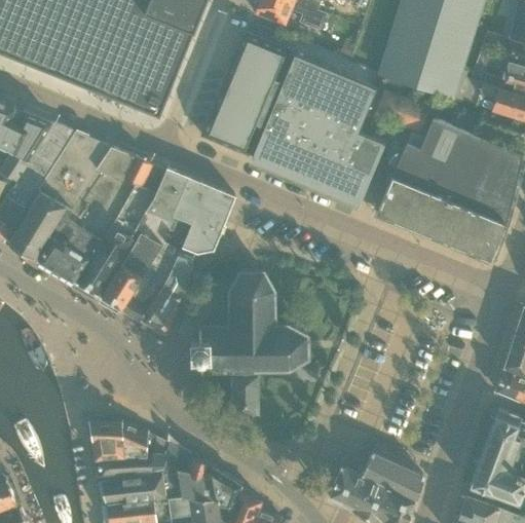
[(0,0),(0,54),(160,119),(207,0),(0,0)]
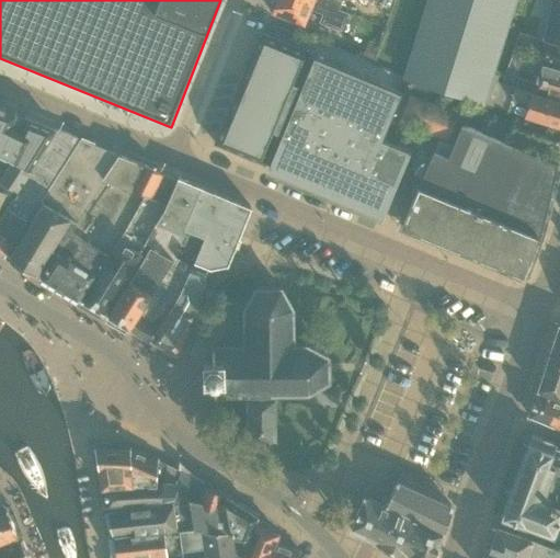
[(339,11),(309,0),(278,0),(278,1),(275,2),(273,9),(274,12),(273,15),(305,27),(310,12),(323,16),(320,25),(342,33),(349,16),(339,12),(339,11)]
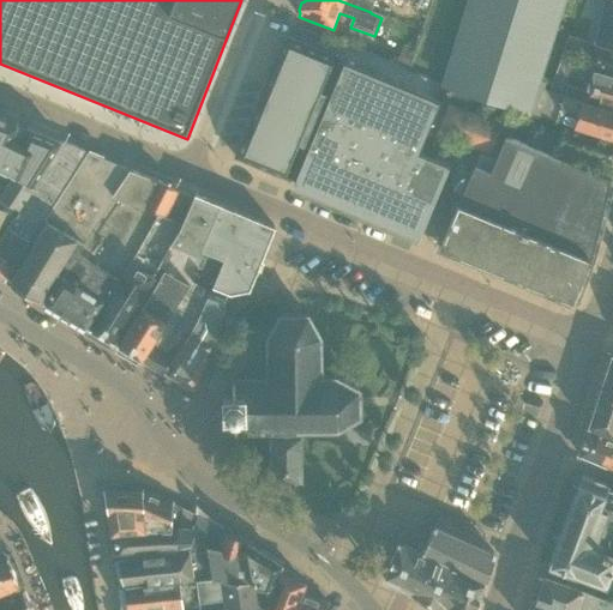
[(338,0),(371,12),(376,2),(368,0),(338,0)]
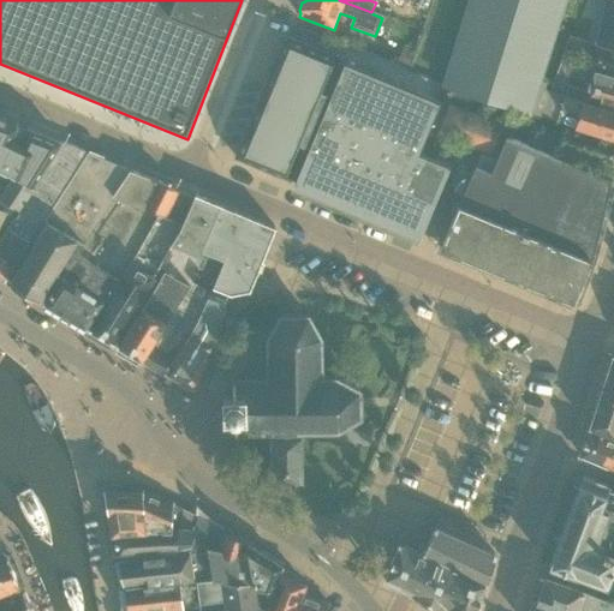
[(470,0),(443,88),(531,114),(541,83),(566,0),(470,0)]
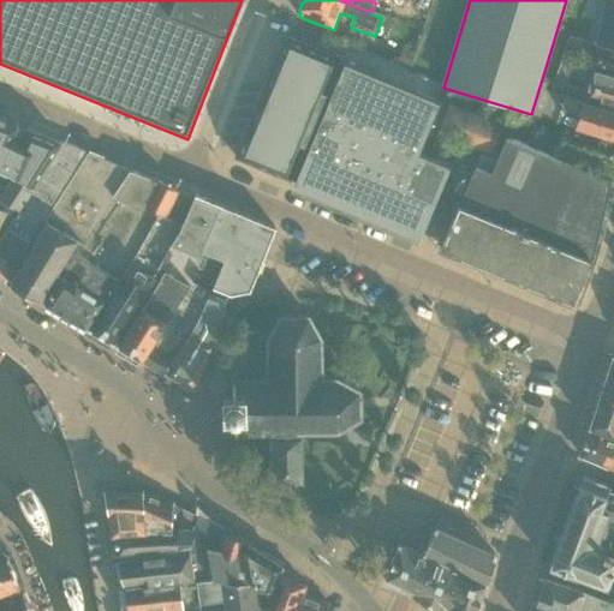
[(596,46),(613,51),(613,0),(606,0),(604,7),(596,46)]
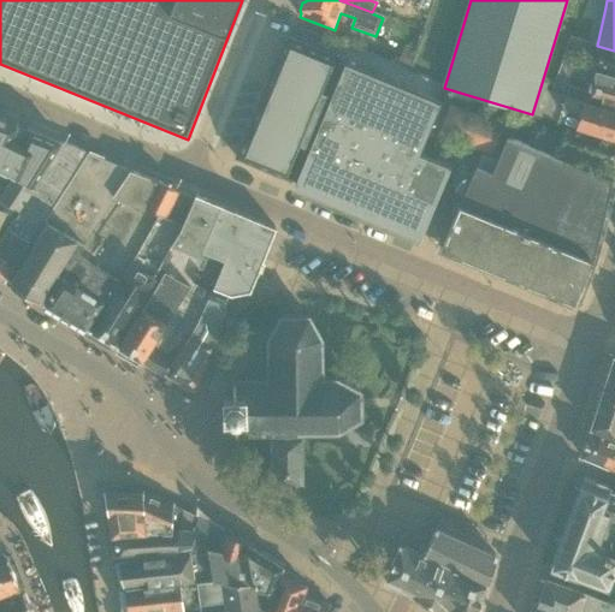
[(562,61),(574,65),(578,52),(592,55),(589,67),(614,76),(614,51),(597,46),(571,37),(562,61)]
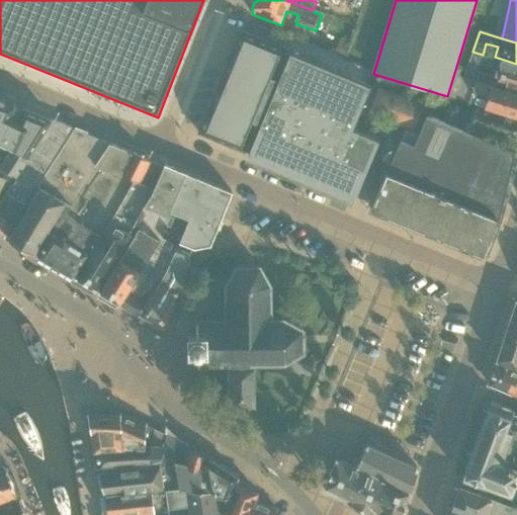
[(245,153),(286,52),(242,33),(199,135),(245,153)]
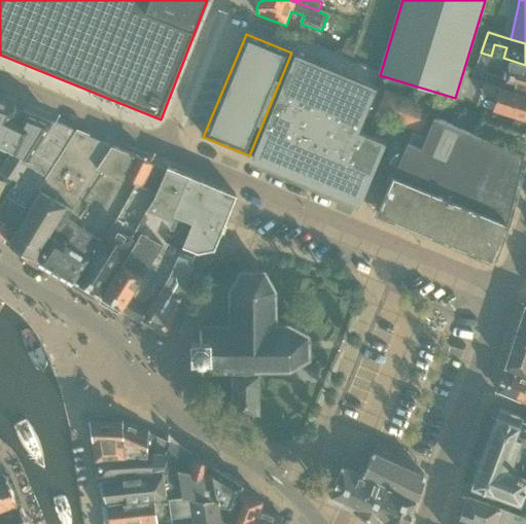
[(491,56),(481,53),(475,73),(483,75),(488,61),(489,62),(491,56)]
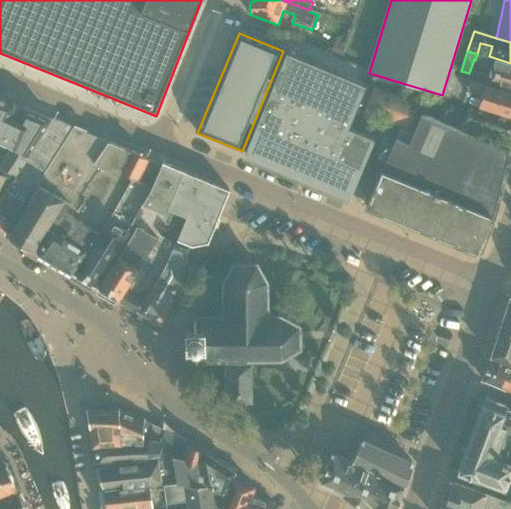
[(366,86),(340,75),(287,54),(246,153),(351,197),(374,140),(349,129),(366,86)]
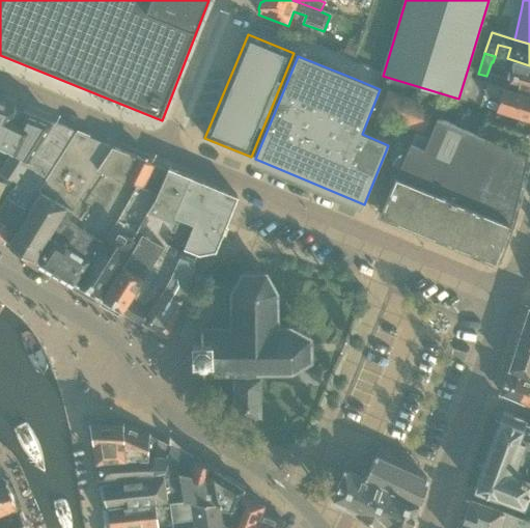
[(529,67),(511,61),(506,81),(491,76),(489,83),(529,96),(529,67)]
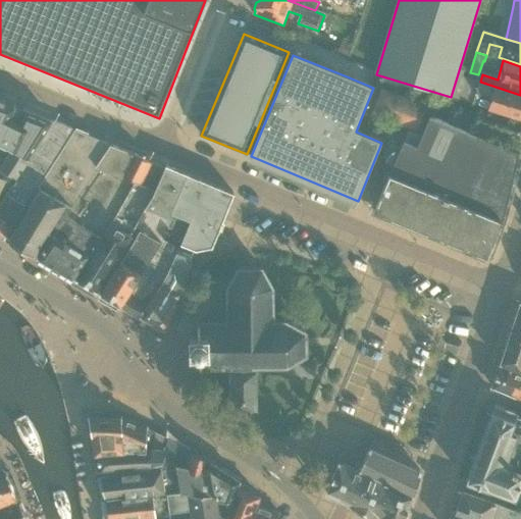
[(464,71),(459,70),(451,97),(520,119),(520,96),(462,78),(464,71)]
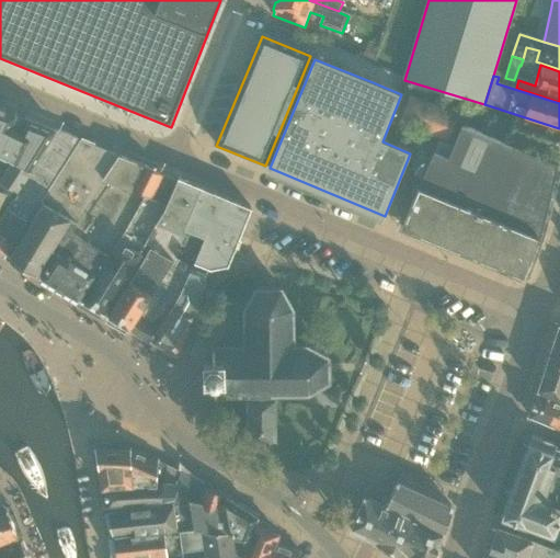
[(448,140),(458,117),(411,99),(401,122),(448,140)]
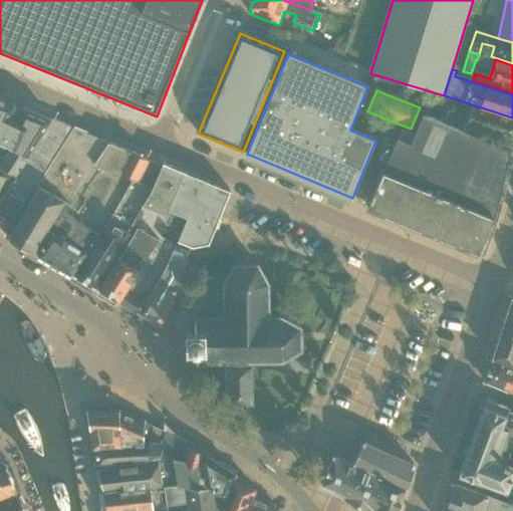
[(0,138),(16,105),(0,98),(0,138)]
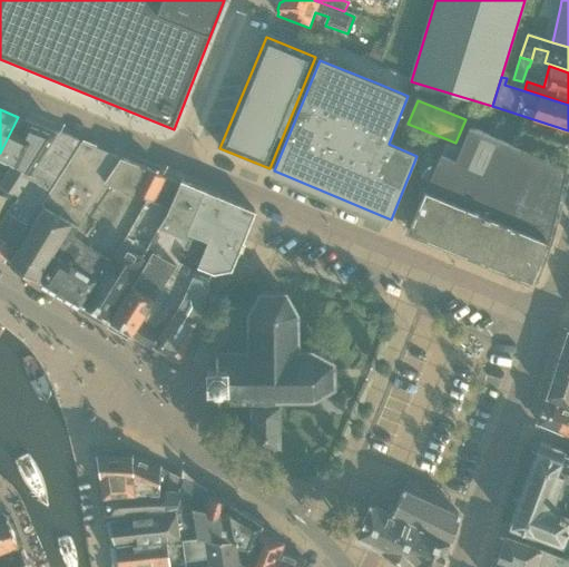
[(58,133),(18,117),(0,155),(0,156),(31,175),(58,133)]
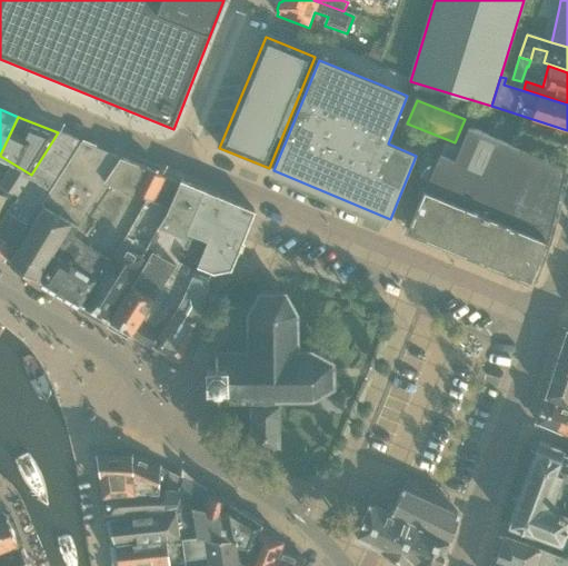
[(567,133),(524,120),(519,133),(518,142),(567,157),(567,133)]
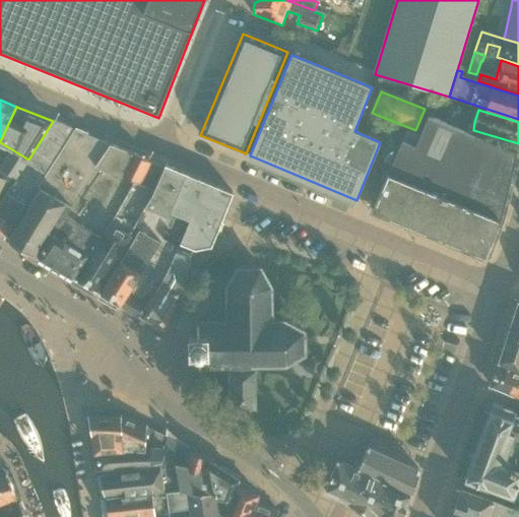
[(428,116),(419,136),(407,132),(403,142),(390,137),(383,153),(395,158),(373,210),(485,257),(501,220),(517,152),(428,116)]
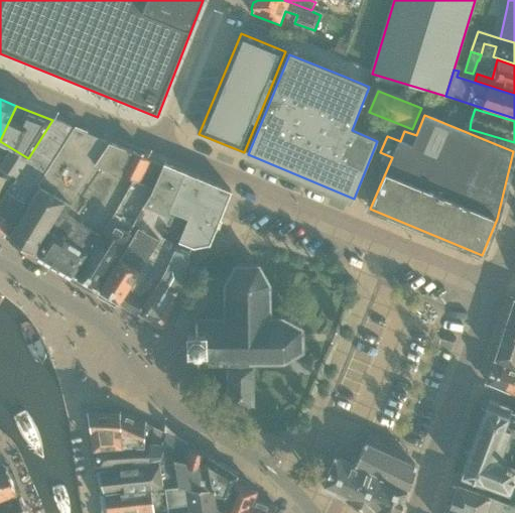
[(38,184),(74,129),(53,121),(0,204),(0,233),(5,237),(37,186),(37,185),(38,184)]
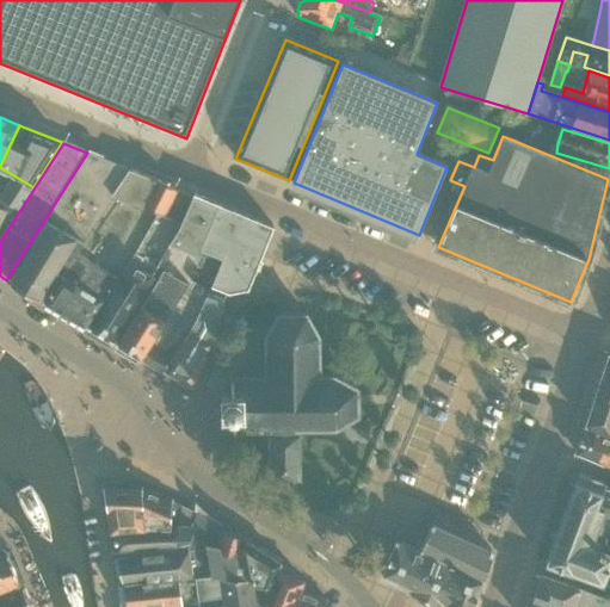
[(127,262),(128,264),(129,262),(153,277),(162,262),(179,223),(166,217),(178,191),(155,180),(129,171),(88,153),(44,221),(47,222),(75,239),(84,243),(79,252),(76,249),(44,302),(87,327),(117,278),(127,262)]
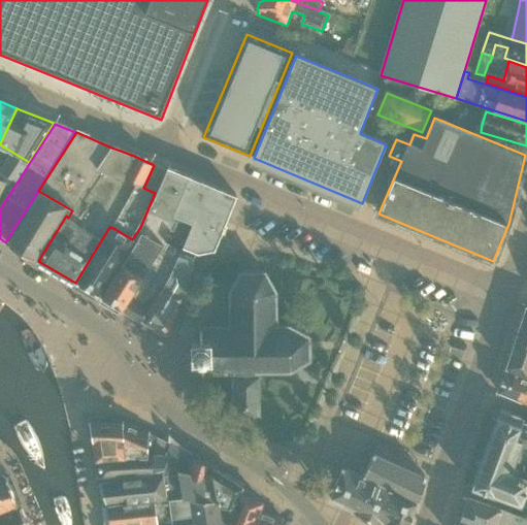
[(29,162),(0,144),(0,194),(2,191),(6,193),(11,178),(17,183),(29,162)]
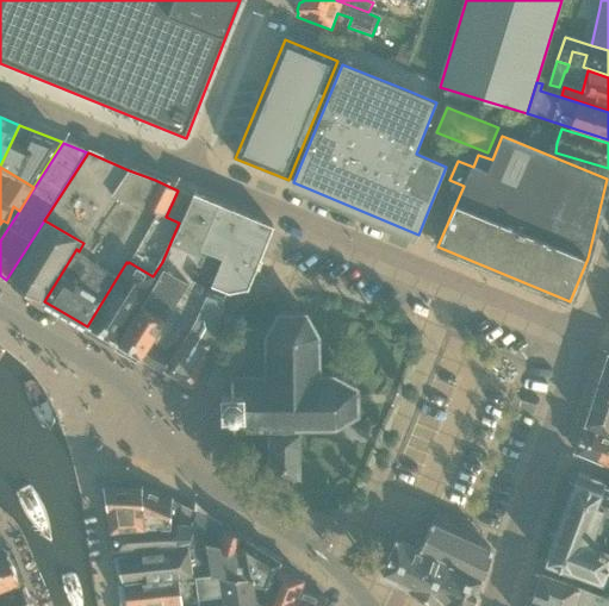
[(193,198),(178,191),(166,217),(179,223),(181,224),(193,198)]
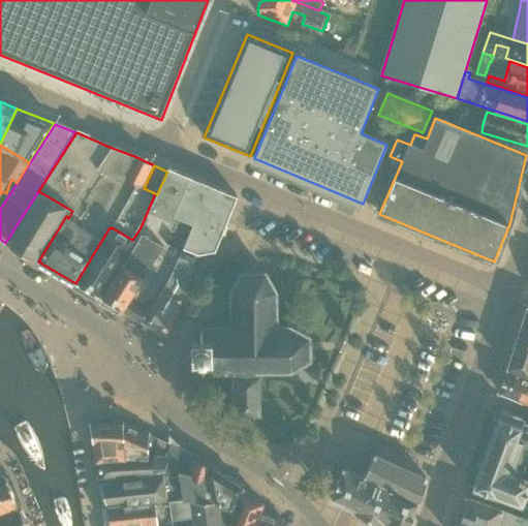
[(174,217),(186,223),(192,225),(184,249),(197,253),(197,254),(214,251),(215,252),(237,197),(168,169),(167,172),(157,194),(156,197),(178,207),(174,217)]
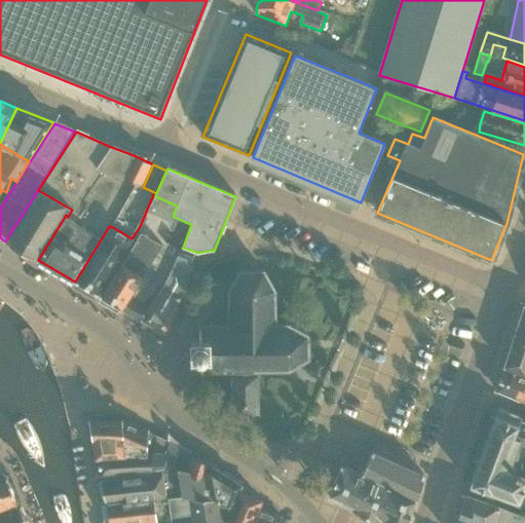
[(65,206),(40,191),(8,244),(34,258),(65,206)]
